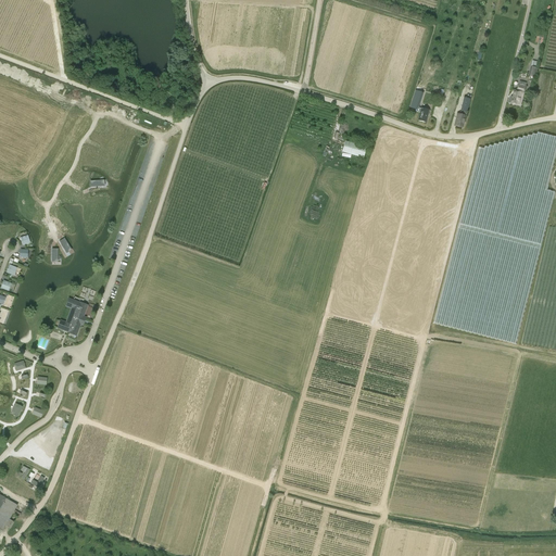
[(531,66),(528,76),(535,78),(538,68),(531,66)]
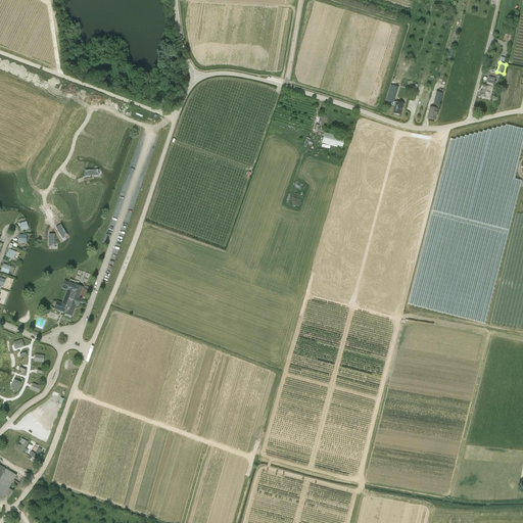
[(484,85),(480,98),(487,99),(489,100),(492,87),(493,87),(494,81),(487,80),(486,86),(484,85)]
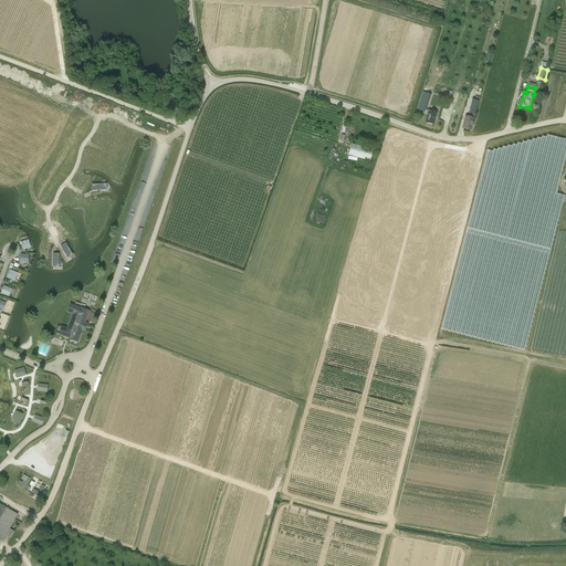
[(442,87),(441,94),(452,97),(453,90),(442,87)]
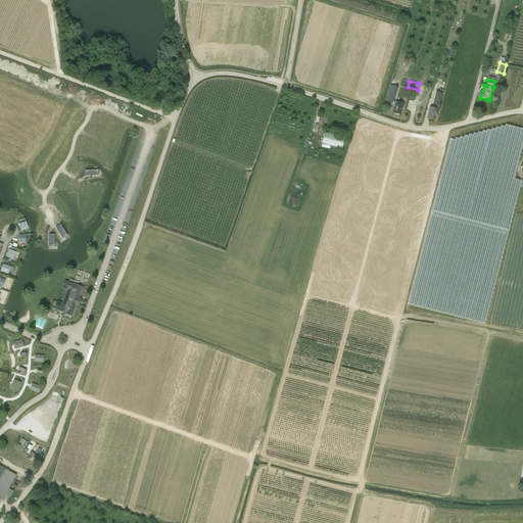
[(392,101),(397,88),(391,86),(386,101),(391,103),(390,105),(395,106),(396,102),(392,101)]
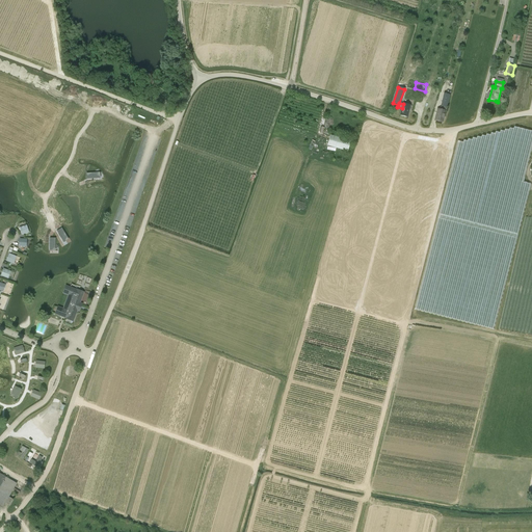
[(437,109),(435,121),(443,123),(445,111),(446,111),(447,107),(450,95),(445,94),(442,106),(443,106),(442,110),(439,109),(437,109)]
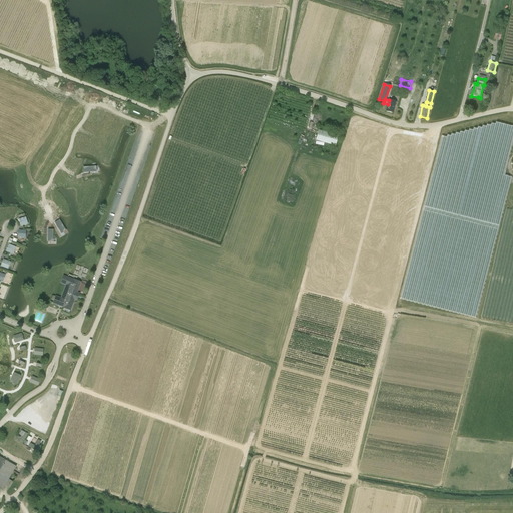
[(388,104),(386,111),(393,113),(396,101),(389,100),(388,104)]
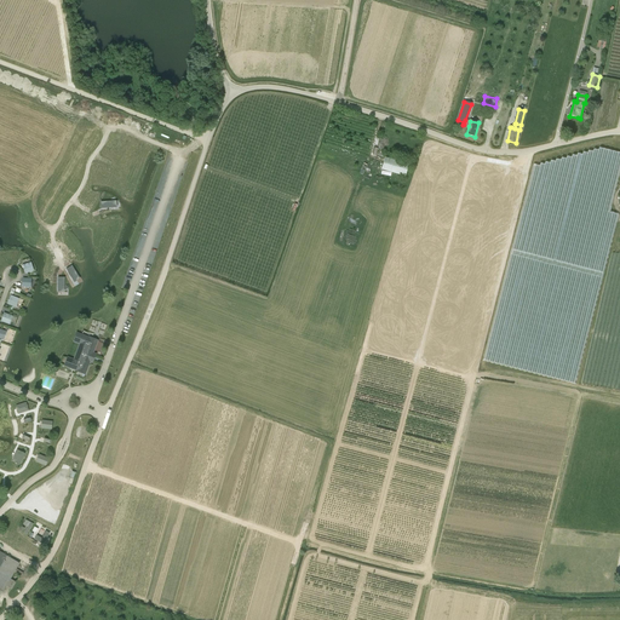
[(408,165),(385,158),(382,170),(405,177),(408,165)]
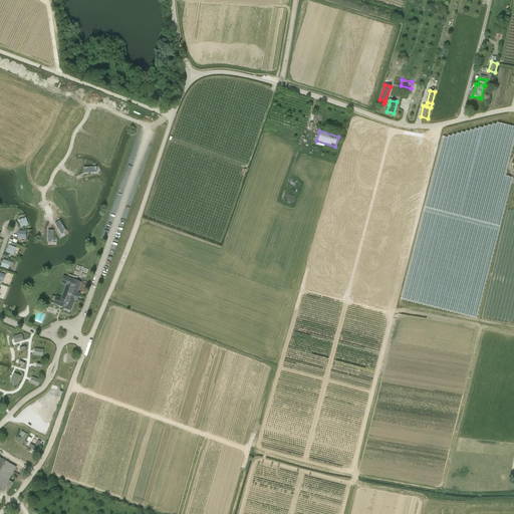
[(26,217),(19,220),(21,227),(28,225),(26,217)]
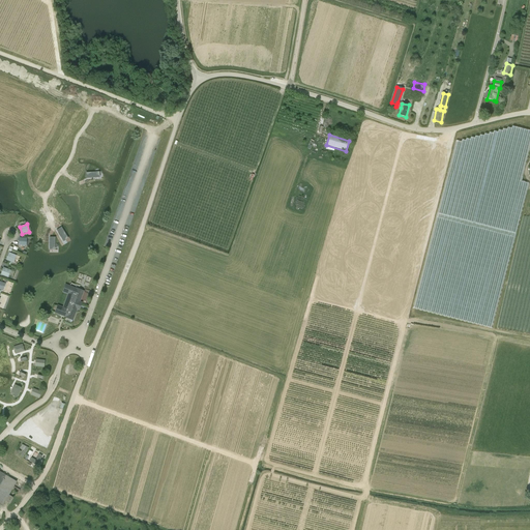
[(6,260),(9,262),(11,262),(13,263),(17,256),(9,253),(6,260)]
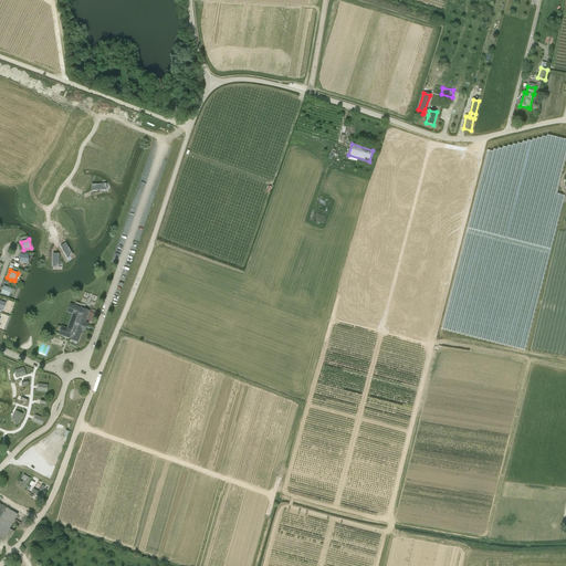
[(0,294),(9,296),(12,289),(3,285),(0,294)]
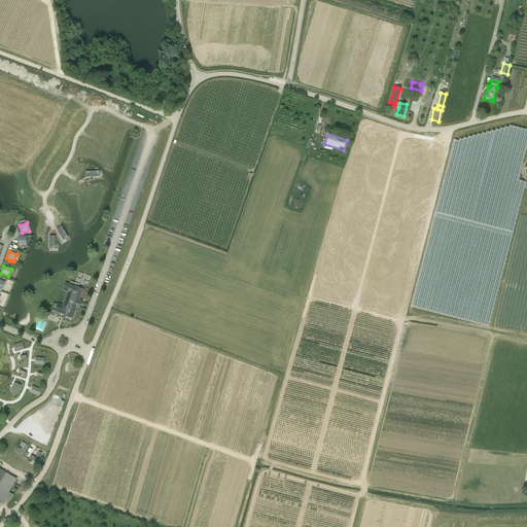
[(75,286),(75,287),(65,283),(62,291),(67,293),(63,305),(57,304),(54,312),(65,315),(65,316),(72,319),(76,308),(78,309),(81,301),(79,300),(83,289),(75,286)]
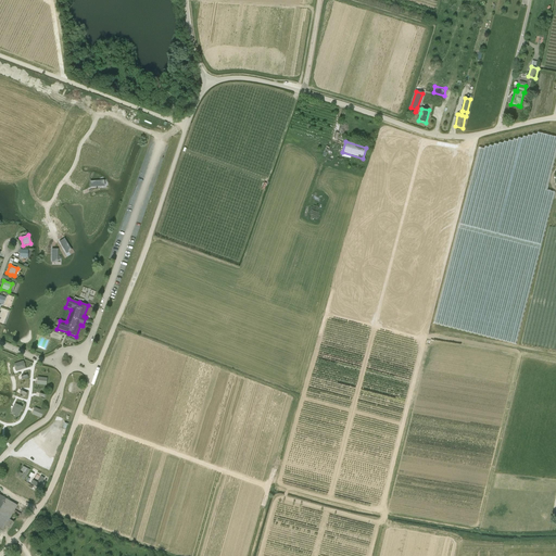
[(37,343),(47,346),(49,340),(40,337),(37,343)]
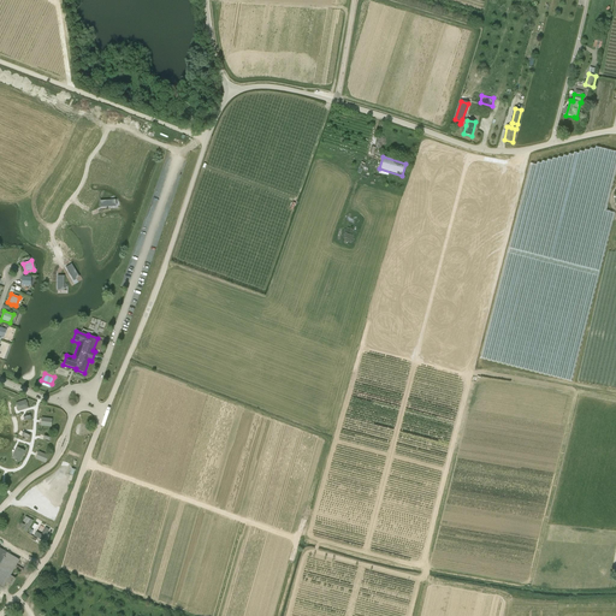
[(24,529),(28,531),(34,520),(25,516),(23,520),(28,523),(24,529)]
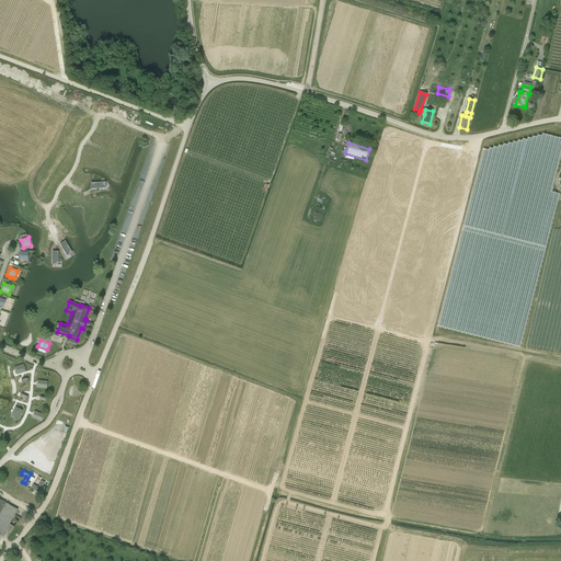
[(31,488),(39,492),(45,482),(41,480),(37,487),(33,484),(31,488)]
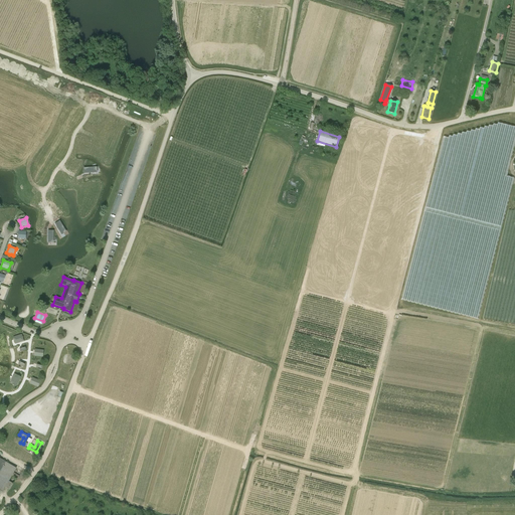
[(16,469),(0,459),(0,489),(2,491),(12,476),(17,479),(19,476),(13,473),(16,469)]
